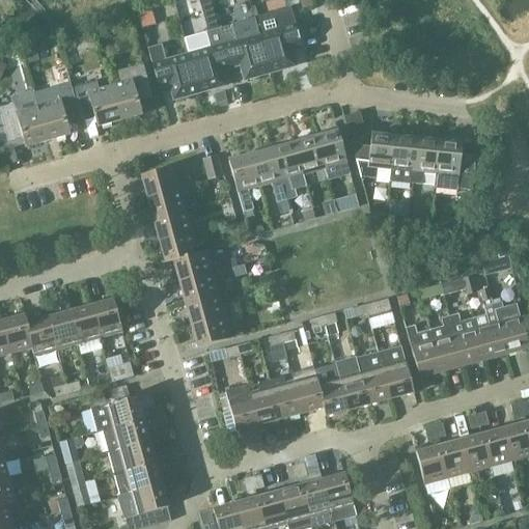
[(219,27),(211,0),(199,0),(209,30),(219,27)]
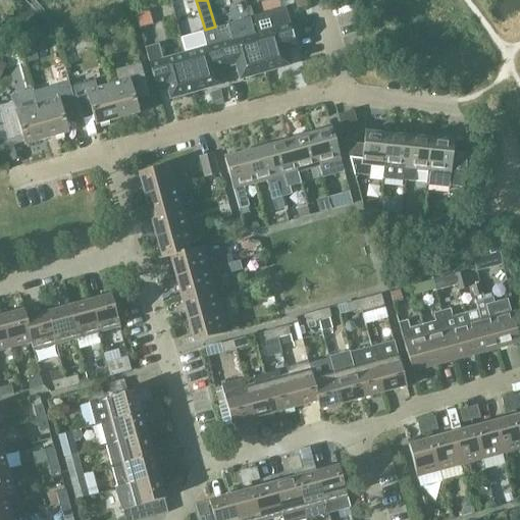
[(273,11),(251,17),(255,33),(265,70),(290,63),(284,43),(296,40),(292,23),(290,18),(287,7),(281,8),(273,11)]
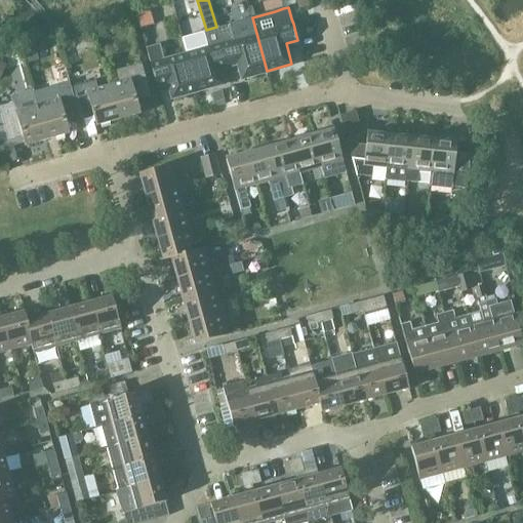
[(137,13),(141,26),(153,23),(150,9),(137,13)]
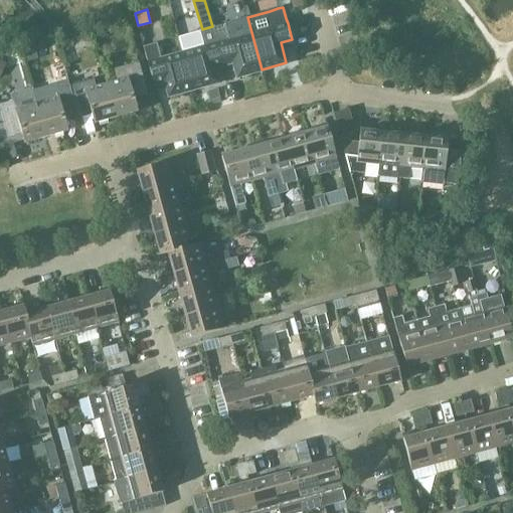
[(225,23),(213,26),(222,58),(232,55),(238,75),(262,69),(251,32),(230,38),(225,23)]
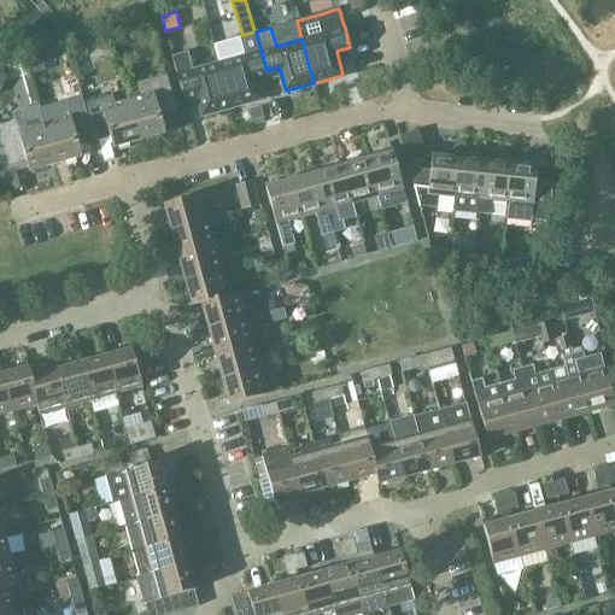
[(214,44),(220,63),(232,106),(261,98),(255,74),(267,70),(256,31),(214,44)]
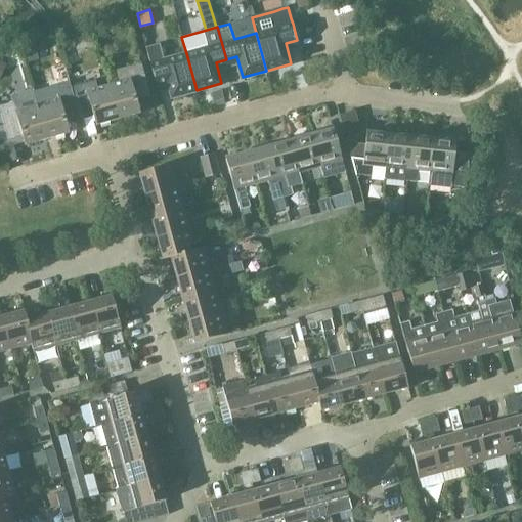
[(197,90),(186,53),(164,59),(160,43),(146,46),(156,79),(167,76),(172,96),(197,90)]
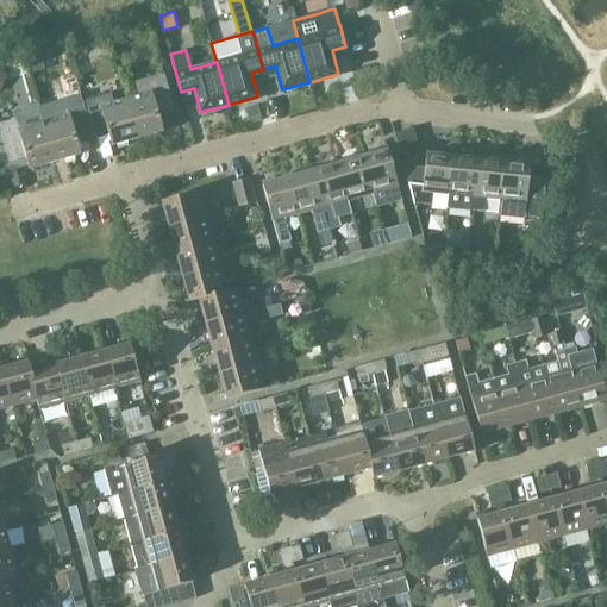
[(0,75),(1,82),(29,74),(25,58),(0,66),(0,75)]
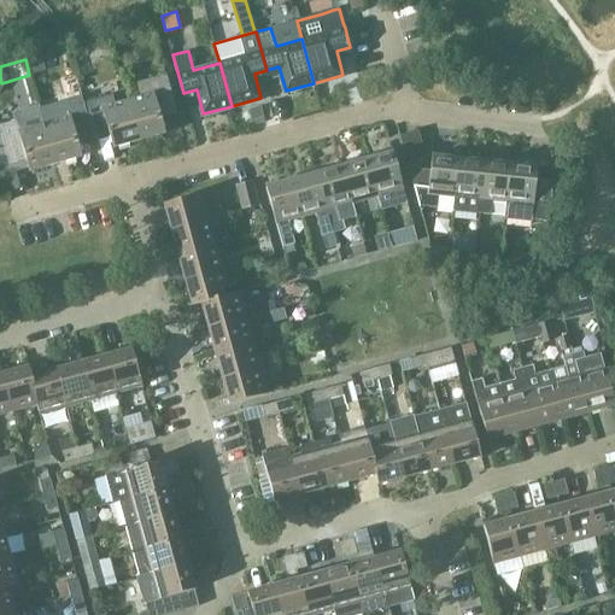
[(142,95),(129,99),(140,139),(165,132),(162,116),(177,111),(168,72),(138,81),(142,95)]
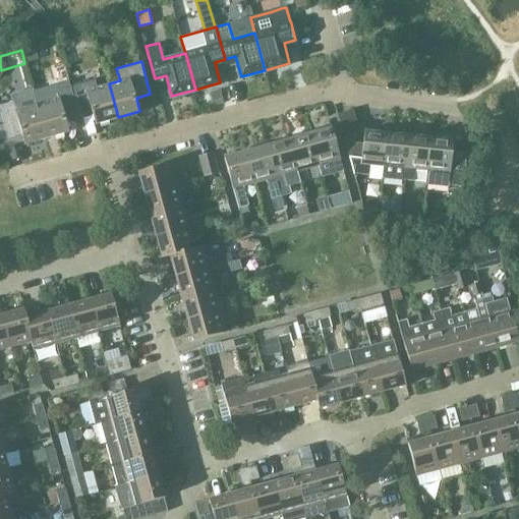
[(96,78),(71,85),(79,115),(93,111),(96,123),(118,117),(109,83),(98,87),(96,78)]
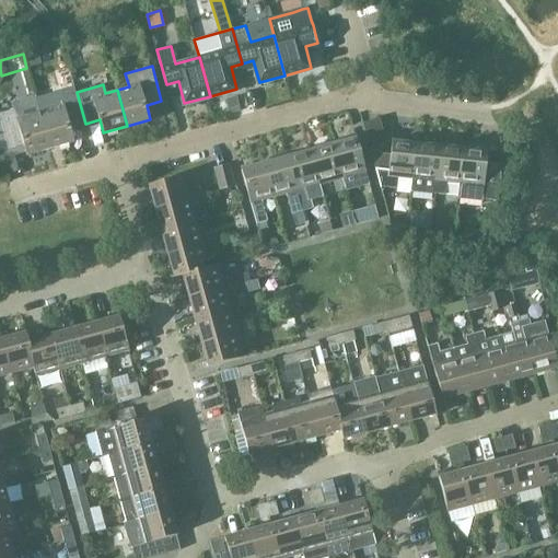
[(53,108),(41,112),(50,148),(74,140),(70,127),(85,124),(77,92),(49,100),(53,108)]
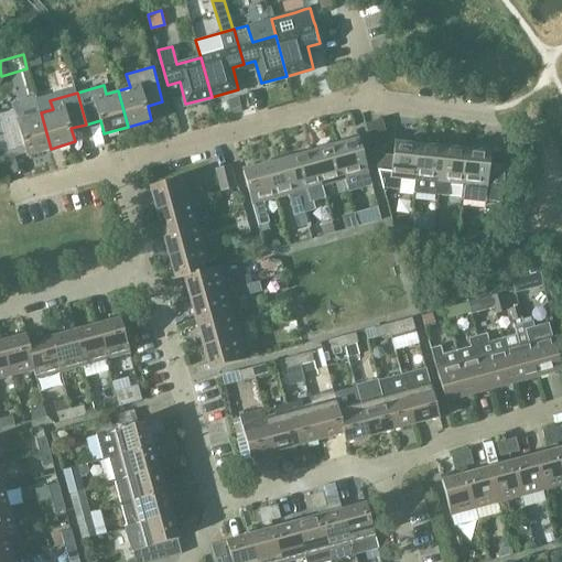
[(51,149),(41,112),(38,99),(14,106),(15,110),(0,114),(10,149),(24,144),(28,154),(51,149)]
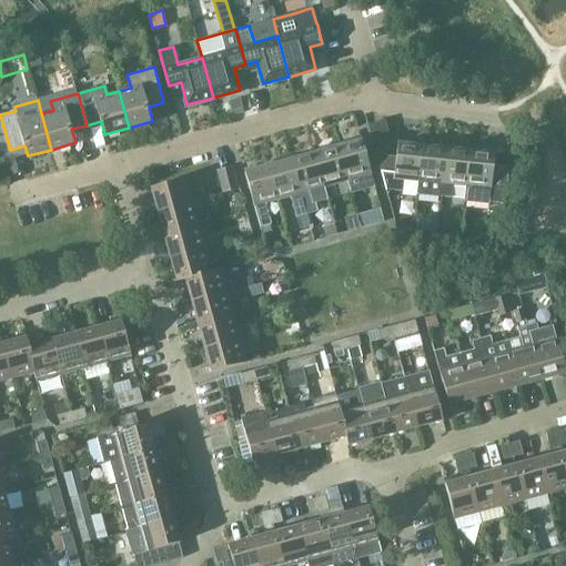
[(362,139),(339,145),(352,191),(351,191),(352,192),(375,185),(371,172),(362,139)]
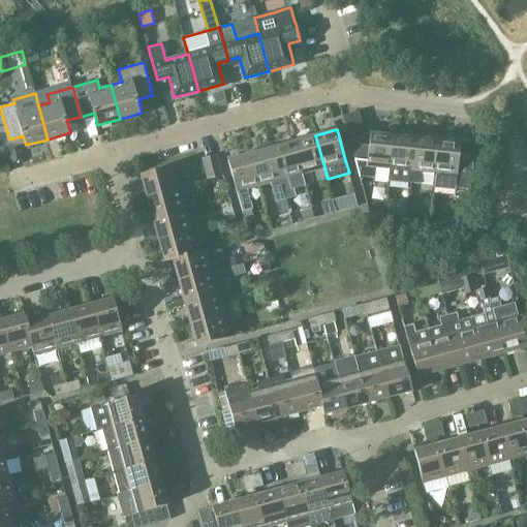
[(357,144),(354,158),(360,176),(375,177),(377,165),(383,166),(386,133),(372,132),(371,145),(357,144)]
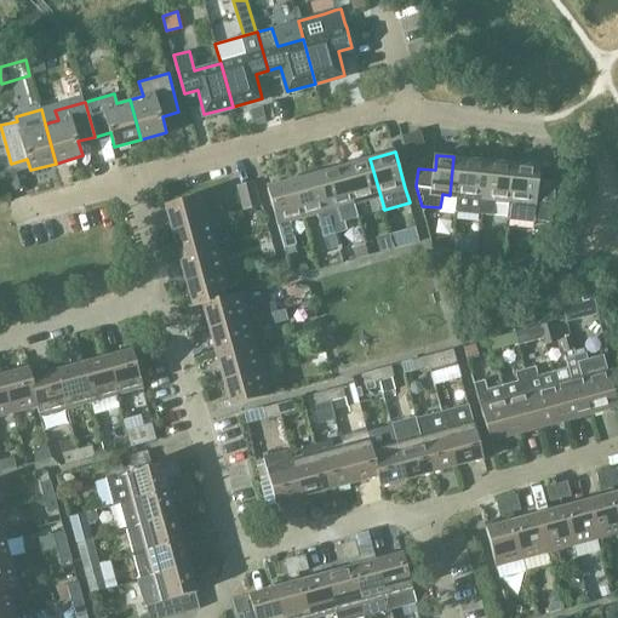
[(456,210),(475,212),(481,160),(453,156),(450,195),(458,195),(456,210)]
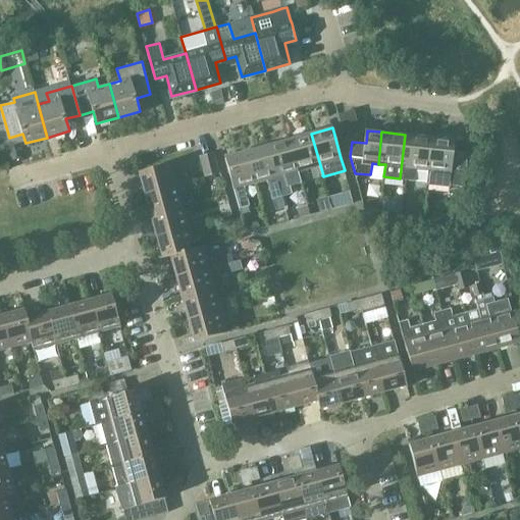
[(311,134),(290,139),(298,170),(311,166),(314,177),(322,175),(323,175),(311,134)]
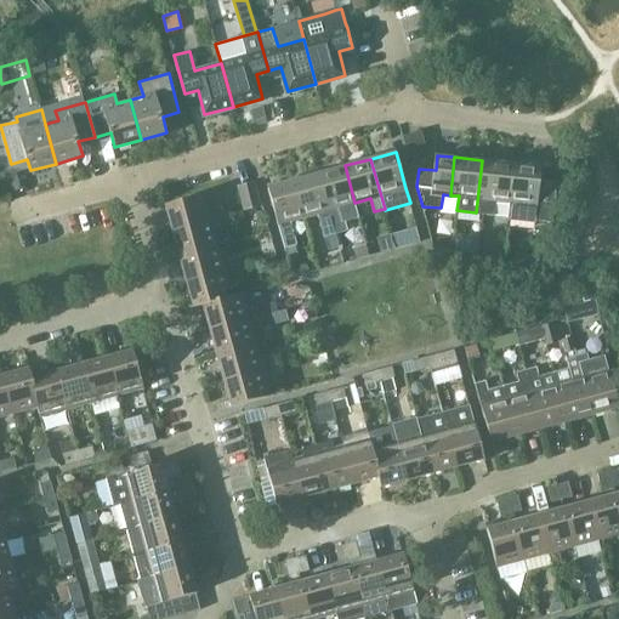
[(497,199),(511,202),(516,164),(482,160),(476,213),(495,215),(497,199)]
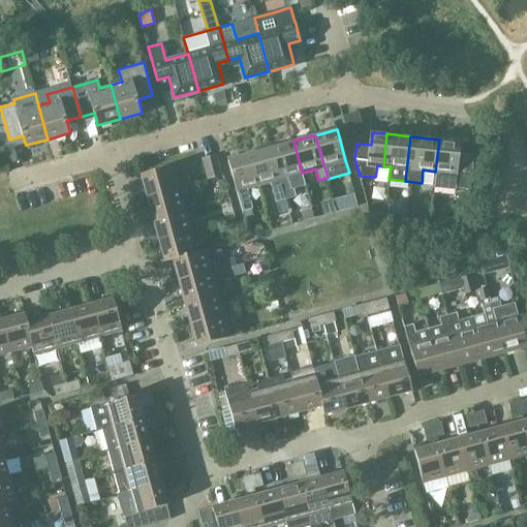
[(439,140),(435,172),(434,184),(470,188),(473,162),(459,160),(461,142),(439,140)]
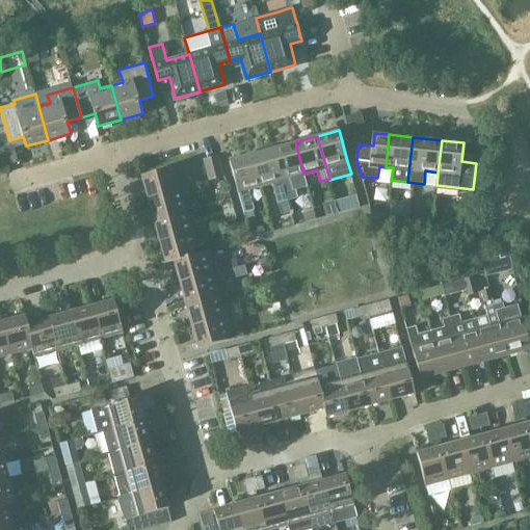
[(295,141),(273,148),(288,200),(298,196),(296,189),(308,186),(303,174),(295,141)]
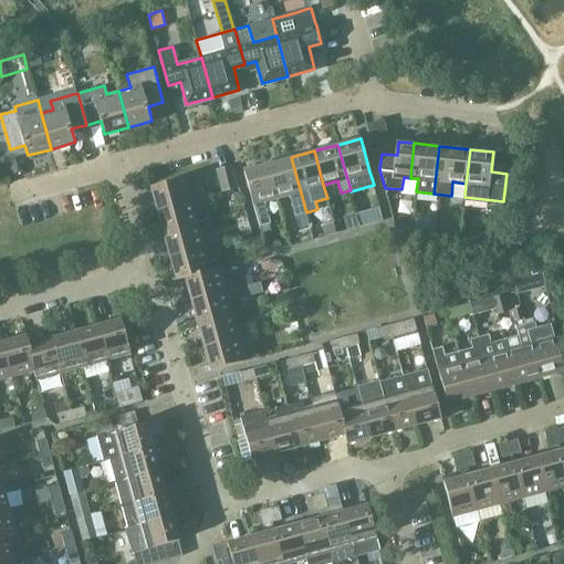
[(291,157),(268,164),(277,197),(289,194),(295,216),(306,212),(291,157)]
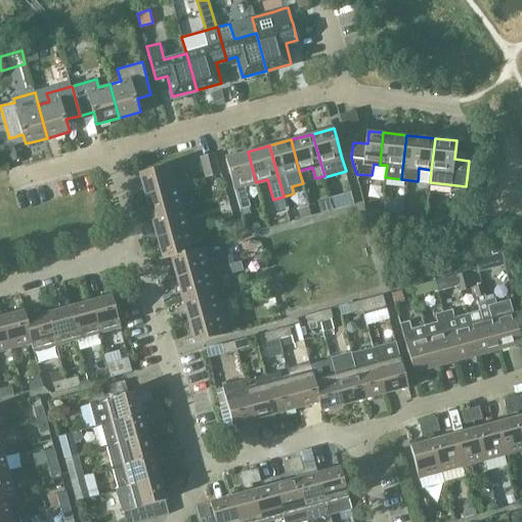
[(256,182),(248,151),(226,158),(235,188),(234,188),(243,215),(252,213),(250,207),(251,207),(245,185),(256,182)]
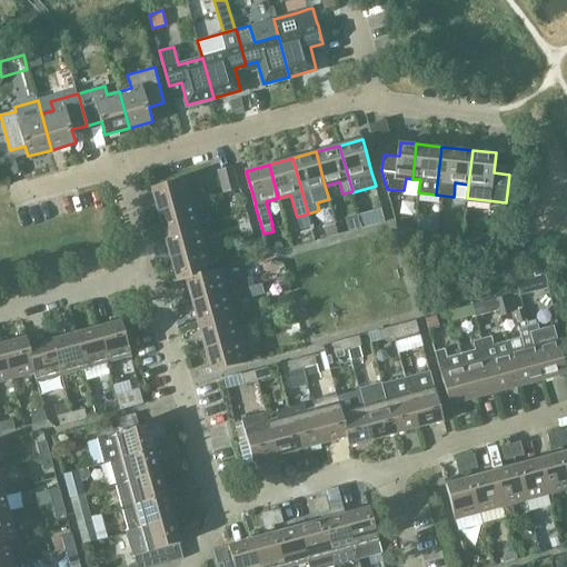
[(239,187),(234,166),(218,170),(224,191),(239,187)]
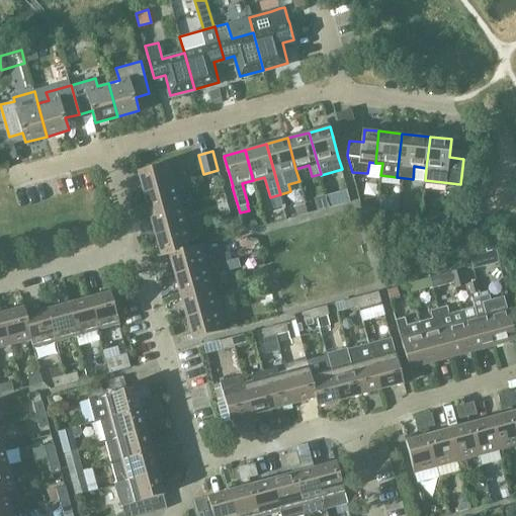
[(140,170),(146,191),(185,180),(183,172),(173,174),(169,162),(140,170)]
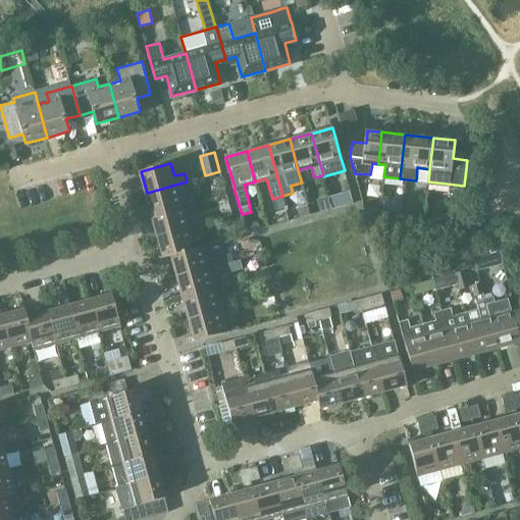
[(147,193),(152,214),(183,206),(179,193),(190,190),(187,182),(147,193)]
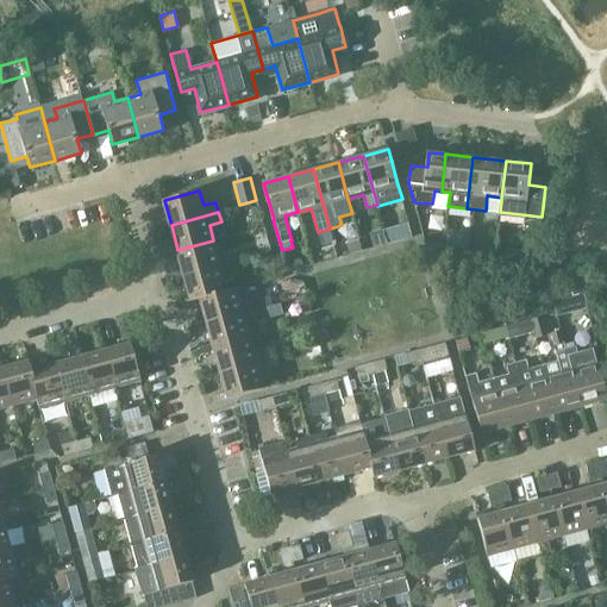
[(408,220),(383,227),(388,243),(413,236),(408,220)]
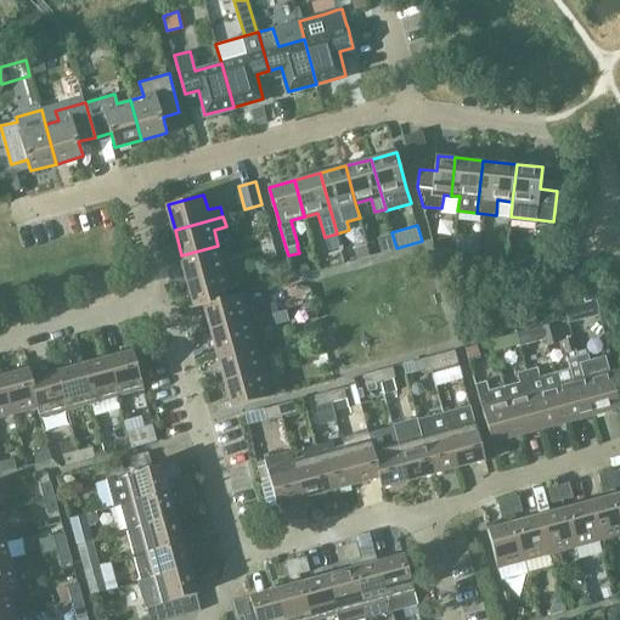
[(458,234),(456,251),(480,253),(482,237),(458,234)]
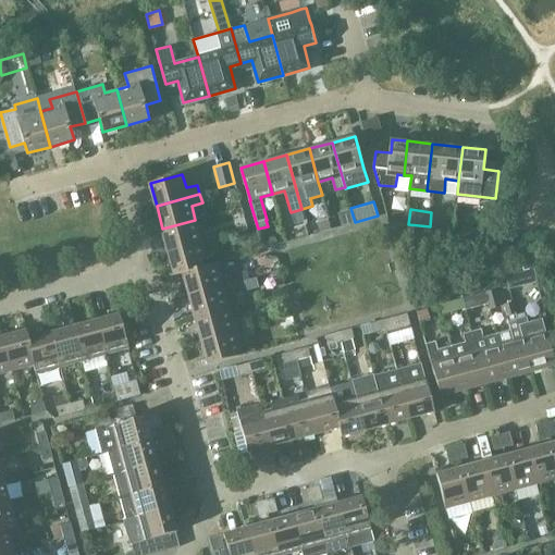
[(352,212),(341,216),(344,225),(355,222),(352,212)]
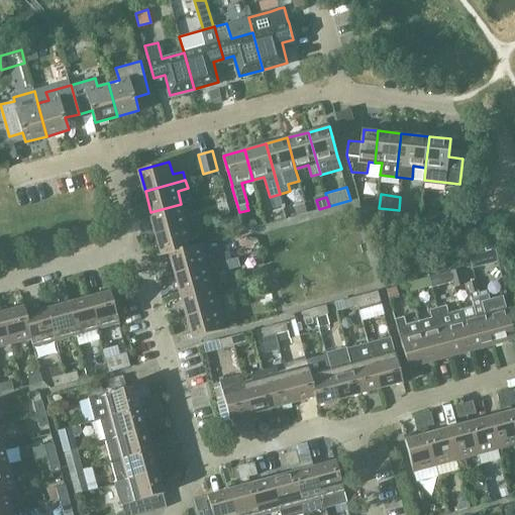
[(304,201),(294,204),(297,215),(307,212),(304,201)]
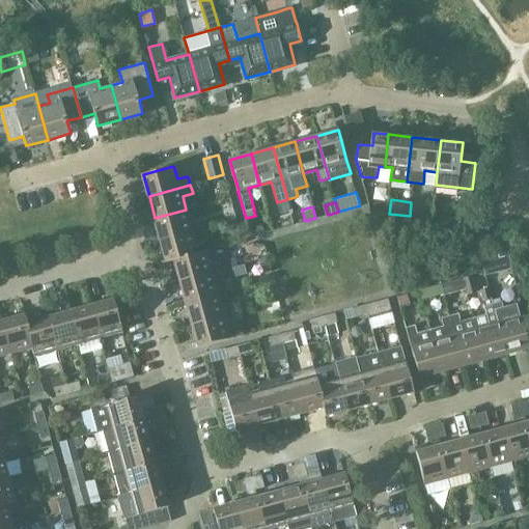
[(155,218),(161,240),(202,228),(199,220),(189,222),(186,210),(155,218)]
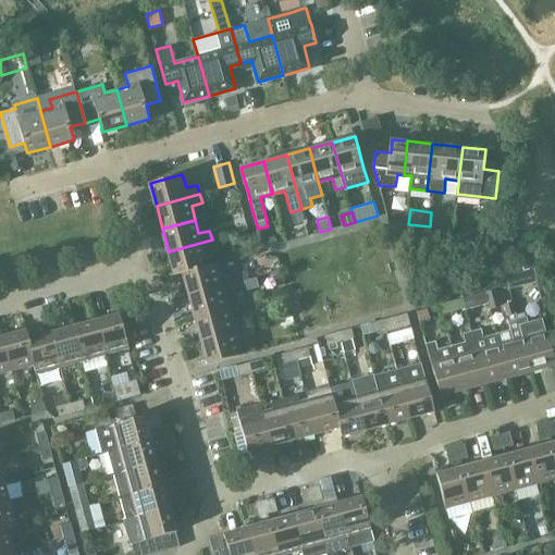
[(175,274),(184,272),(208,266),(204,251),(214,249),(212,239),(169,251),(175,274)]
